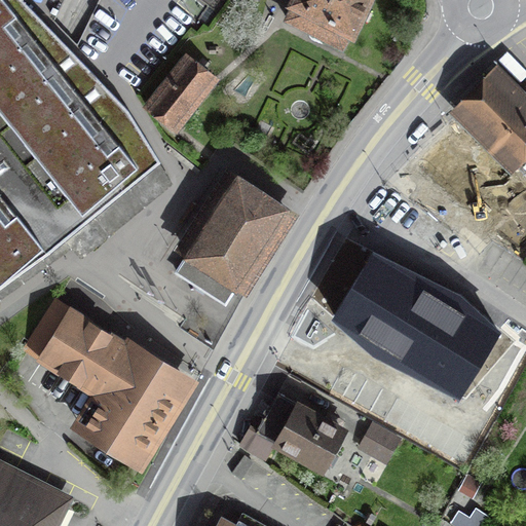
[(23,0),(0,0),(0,287),(48,253),(121,193),(160,161),(128,110),(23,0)]
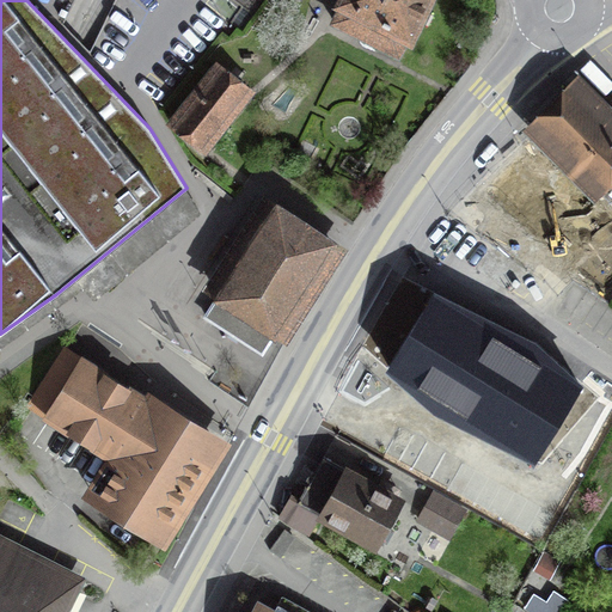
[(426,0),(342,0),(341,2),(344,4),(334,22),(398,56),(426,0)]
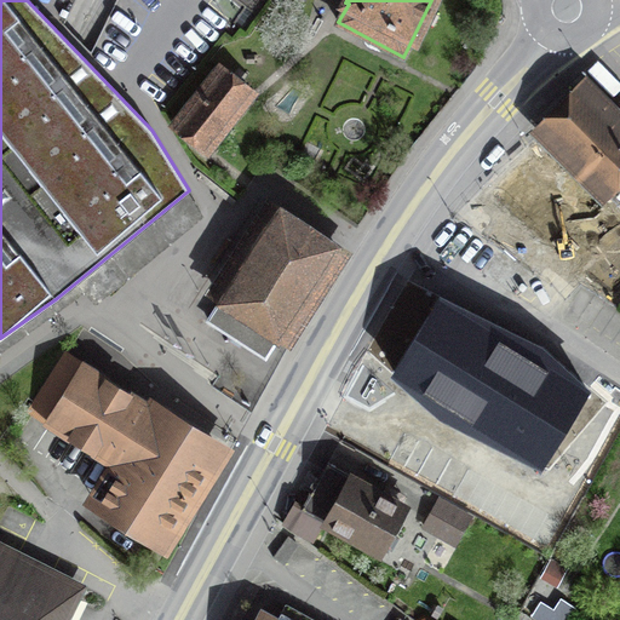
[(218,72),(178,122),(207,145),(248,96),(218,72)]
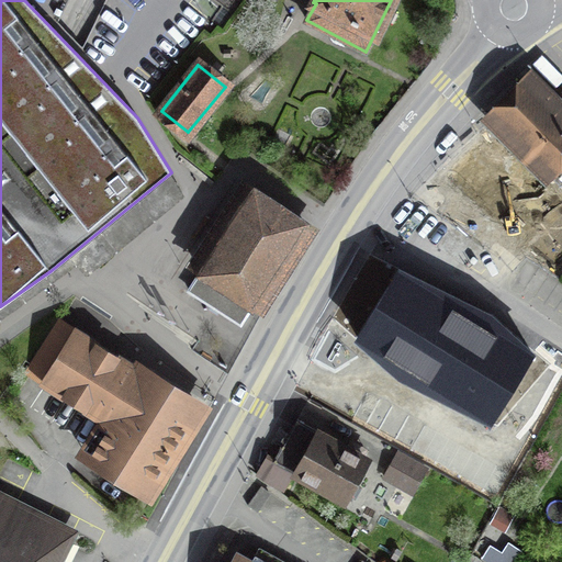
[(532,78),(493,117),(504,128),(494,138),(536,179),(543,170),(551,178),(561,167),(561,96),(557,102),(532,78)]
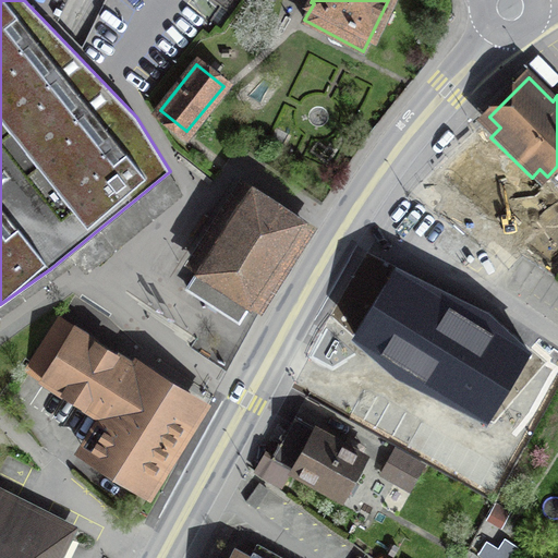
[(304,226),(247,190),(197,266),(201,268),(187,288),(239,320),(252,301),(254,303),(304,226)]
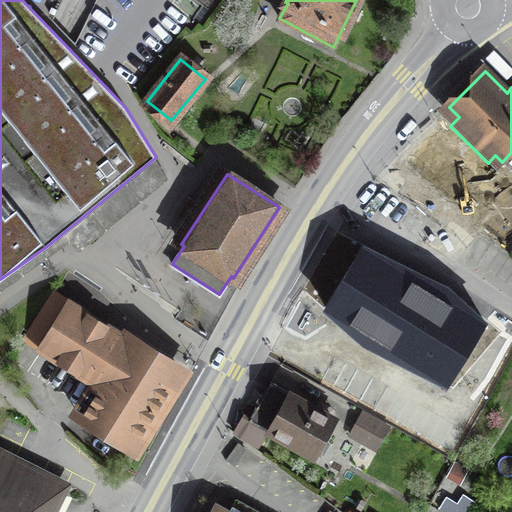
[(493,339),(437,306),(437,307),(421,298),(427,289),(418,283),(379,258),(359,244),(334,286),(368,306),(353,332),(334,321),(314,354),(388,396),(410,358),(464,389),(493,339)]
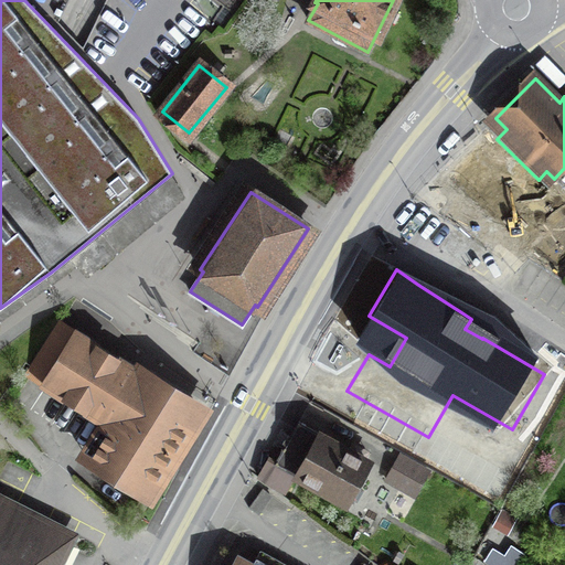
[(81,333),(61,321),(30,366),(115,419),(91,458),(145,492),(198,407),(145,374),(139,382),(75,342),(81,333)]
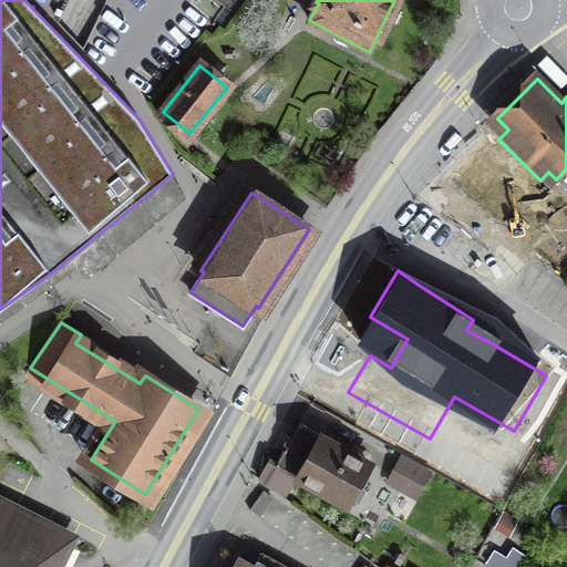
[(299,423),(266,483),(286,494),(296,476),(346,504),(369,463),(299,423)]
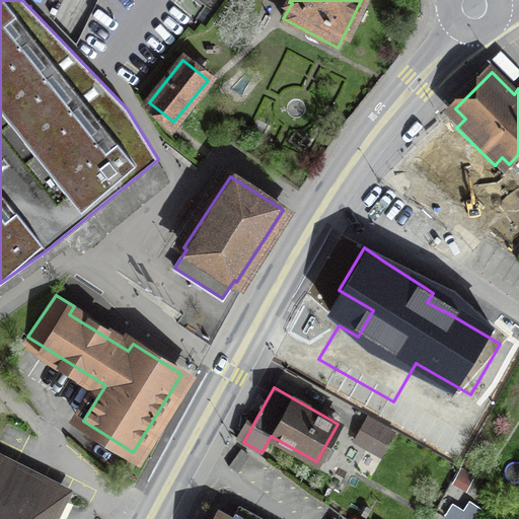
[(368,418),(360,431),(386,446),(393,433),(368,418)]
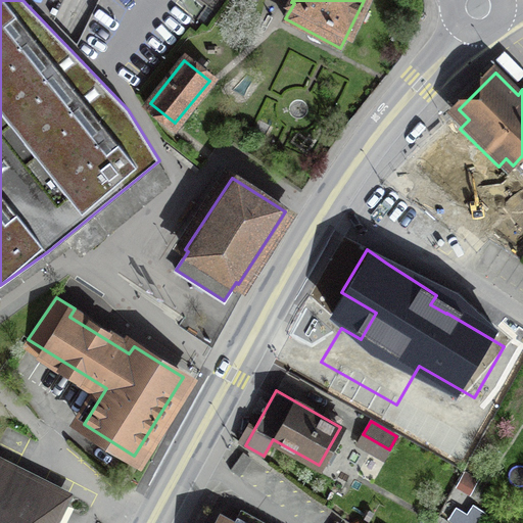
[(41,522),(58,490),(0,461),(0,522),(41,522)]
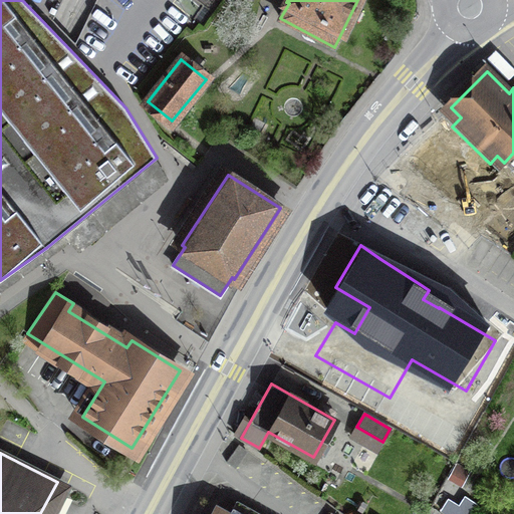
[(261,513),(262,513),(237,500),(230,513),(217,506),(212,513),(261,513)]
